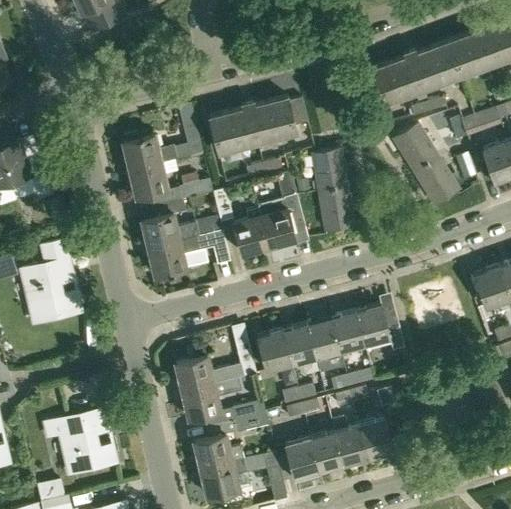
[(118,0),(74,0),(80,12),(89,32),(126,16),(118,0)]
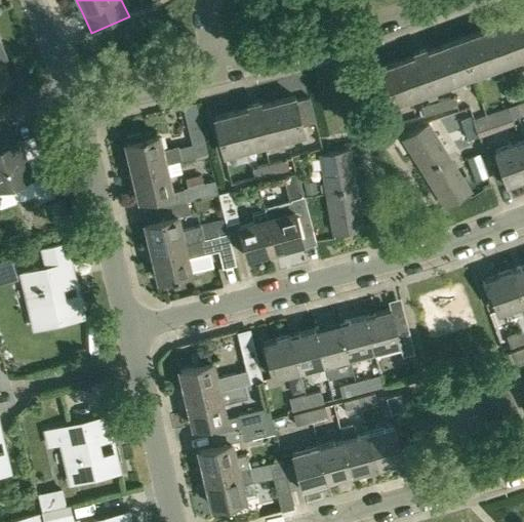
[(523,17),(458,42),(472,78),(523,57),(523,17)]
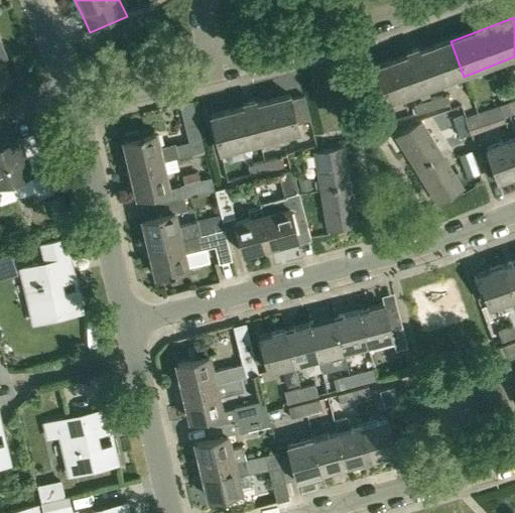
[(451,41),(374,71),(387,105),(464,77),(451,41)]
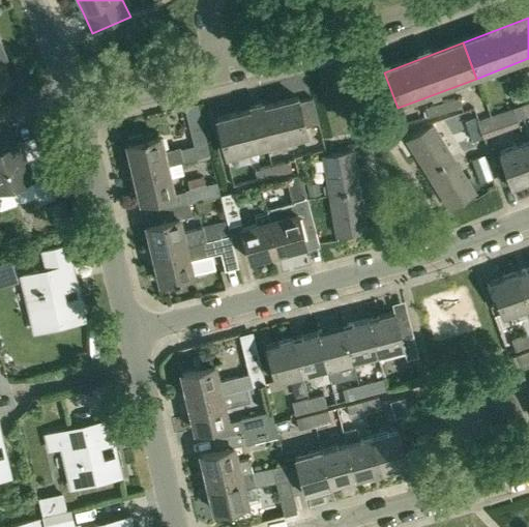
[(516,90),(519,99),(527,96),(524,87),(516,90)]
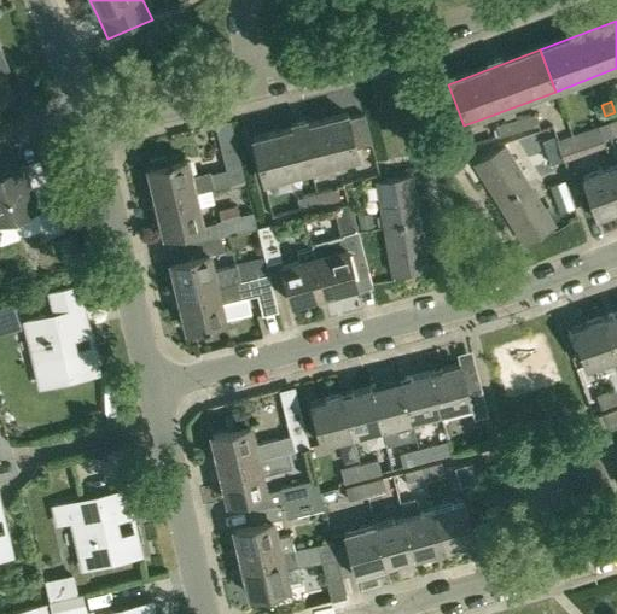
[(595,120),(605,116),(601,105),(592,109),(595,120)]
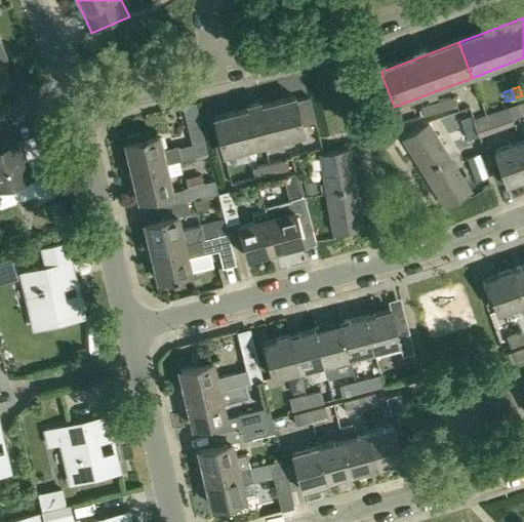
[(445,101),(448,111),(456,109),(453,98),(445,101)]
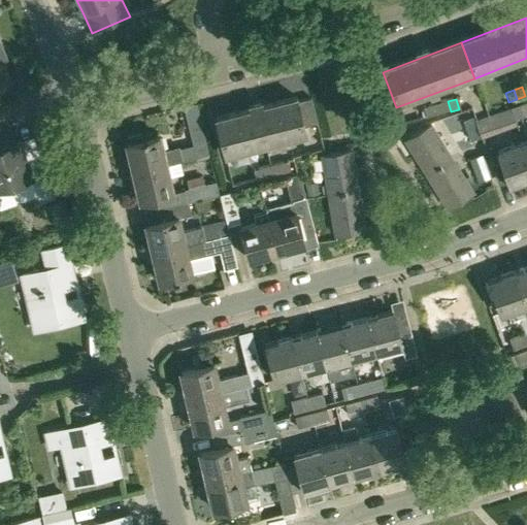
[(296,100),(255,111),(215,122),(224,158),(305,137),(303,129),(316,126),(309,101),(297,104),(296,100)]
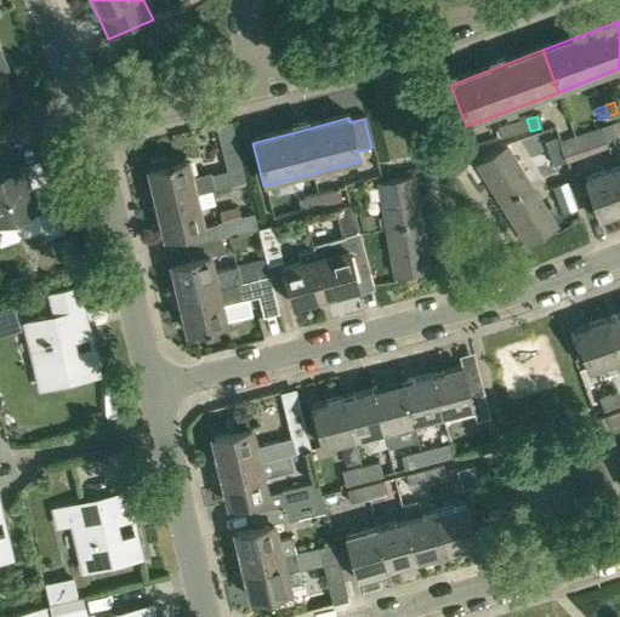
[(519,135),(530,131),(527,119),(516,123),(519,135)]
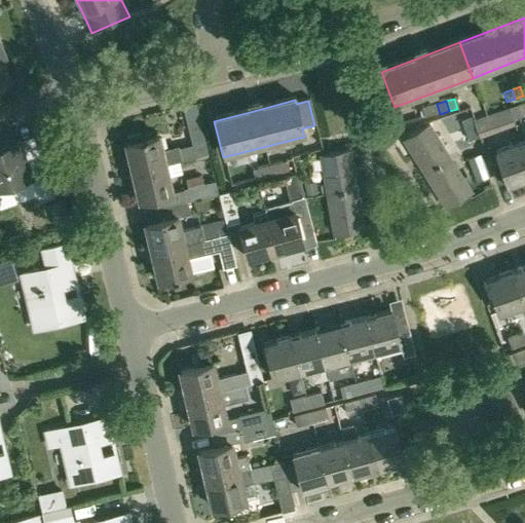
[(428,106),(432,116),(440,114),(437,104),(428,106)]
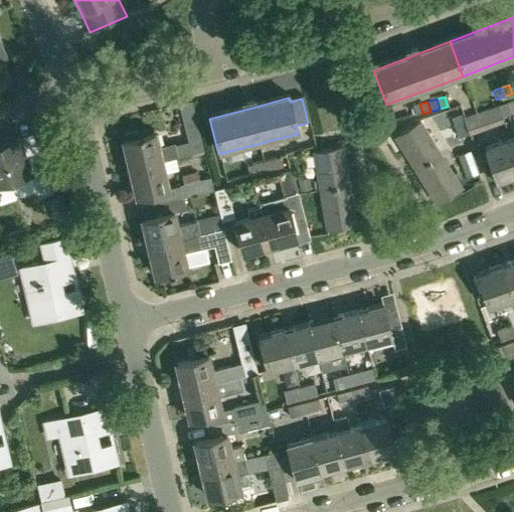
[(413,116),(422,114),(419,104),(411,107),(413,116)]
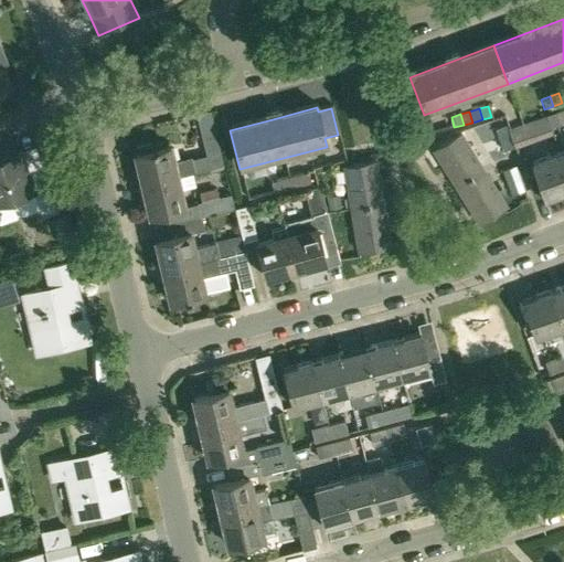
[(513,150),(514,154),(552,140),(549,129),(545,119),(507,133),(509,139),(513,150)]
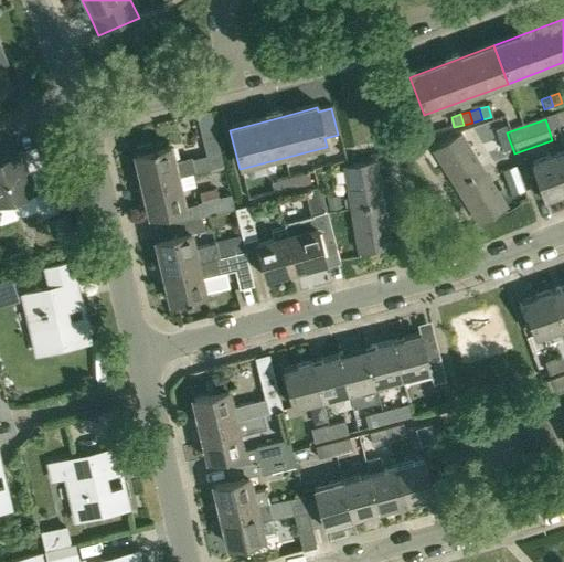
[(135,149),(137,156),(135,157),(141,187),(177,179),(208,171),(209,171),(221,168),(223,168),(214,134),(200,137),(205,158),(173,166),(169,148),(149,152),(148,147),(135,149)]
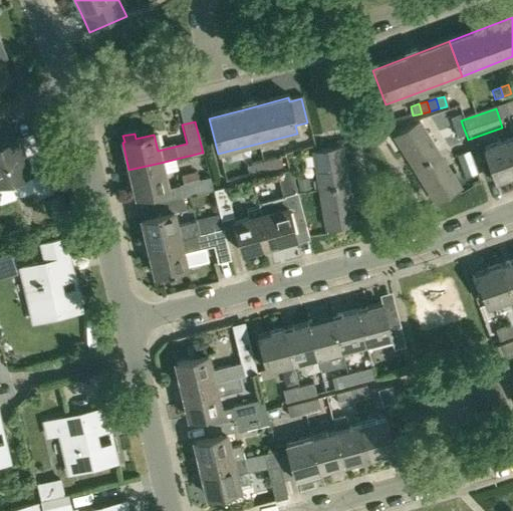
[(414,173),(439,157),(418,123),(393,140),(414,173)]
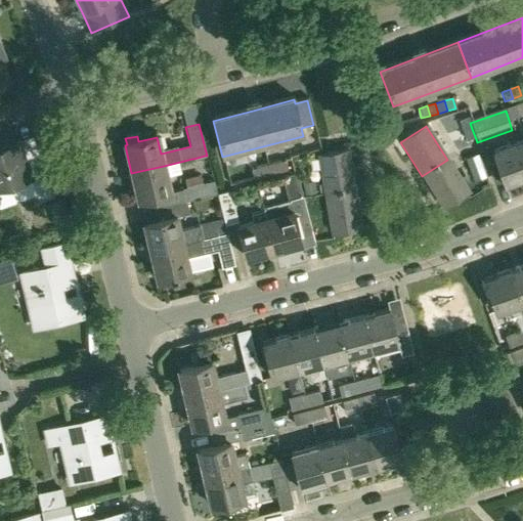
[(467,143),(476,139),(472,129),(463,132),(467,143)]
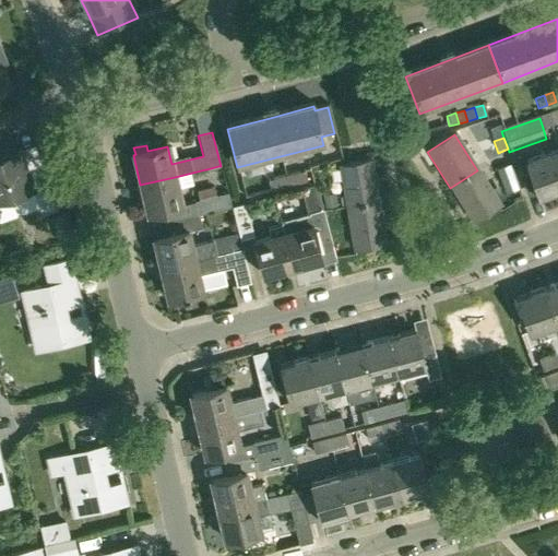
[(538,199),(539,198),(542,203),(557,198),(556,192),(557,191),(557,166),(553,153),(525,163),(538,199)]
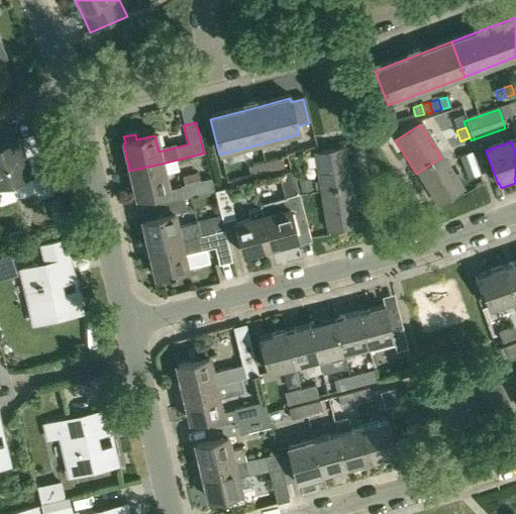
[(53,196),(38,158),(25,163),(19,143),(0,150),(0,189),(29,178),(38,201),(53,196)]
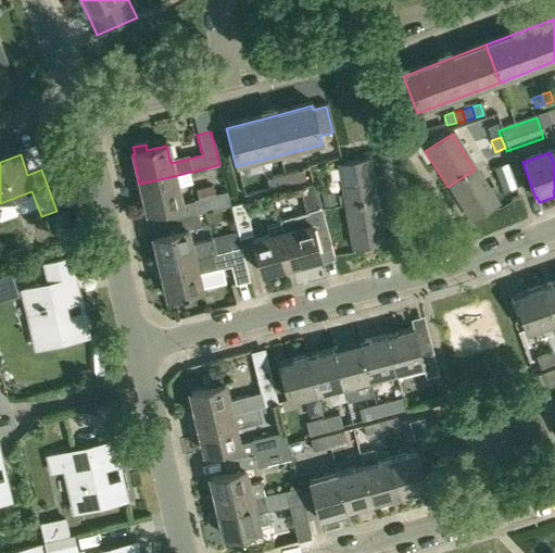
[(345,209),(376,203),(368,162),(338,167),(345,209)]
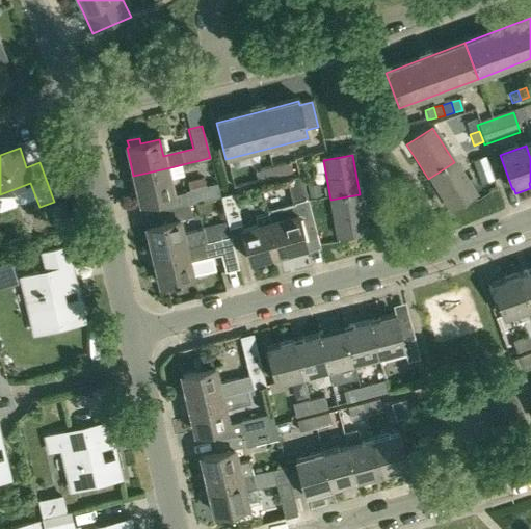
[(472,163),(476,175),(488,169),(484,159),(472,163)]
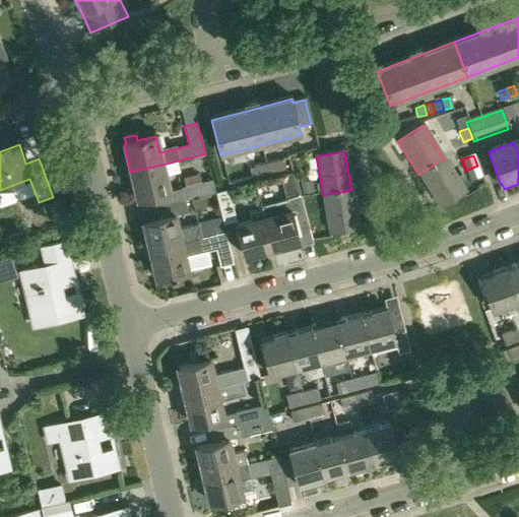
[(444,158),(418,175),(440,208),(465,192),(444,158)]
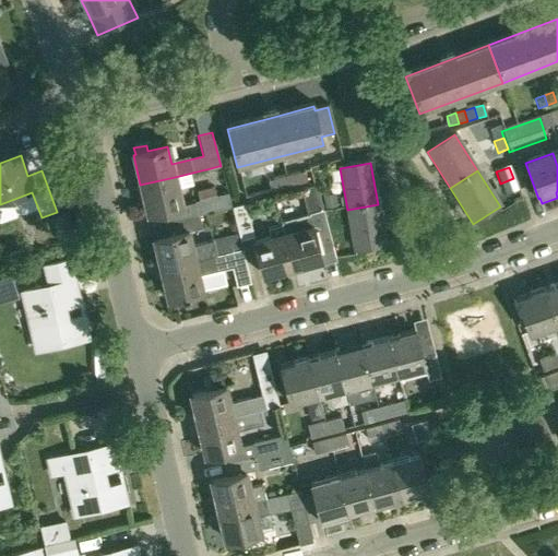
[(295,175),(297,186),(306,182),(304,173),(295,175)]
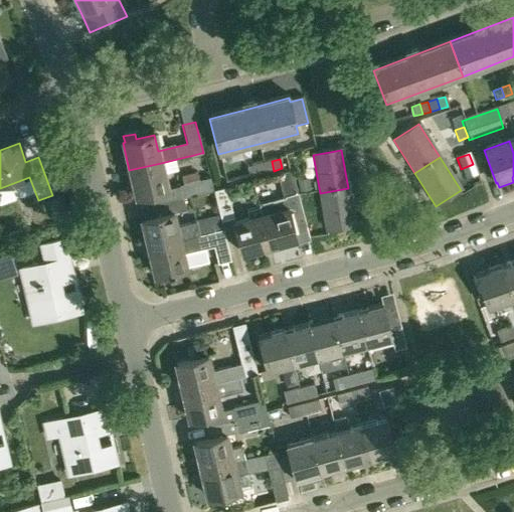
[(266,173),(274,171),(272,161),(263,163),(266,173)]
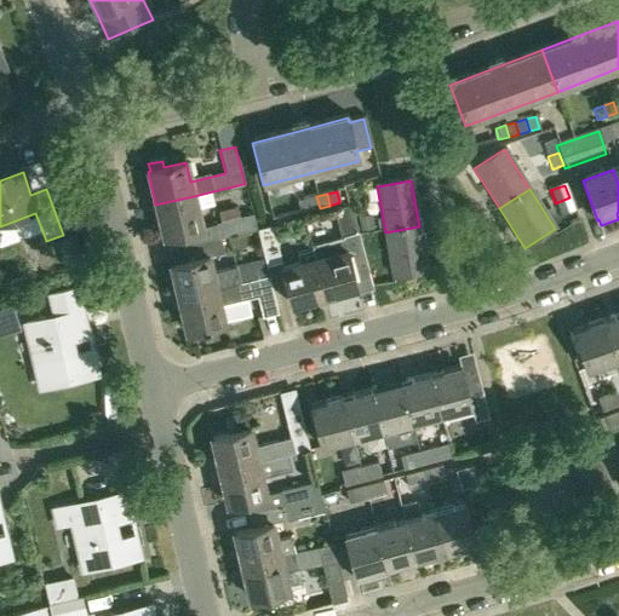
[(201,229),(194,196),(155,205),(164,239),(165,239),(201,230),(201,229)]
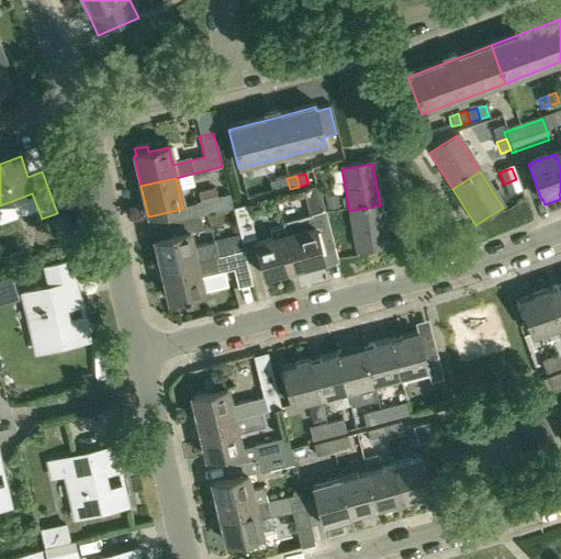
[(278,180),(280,191),(290,189),(287,178),(278,180)]
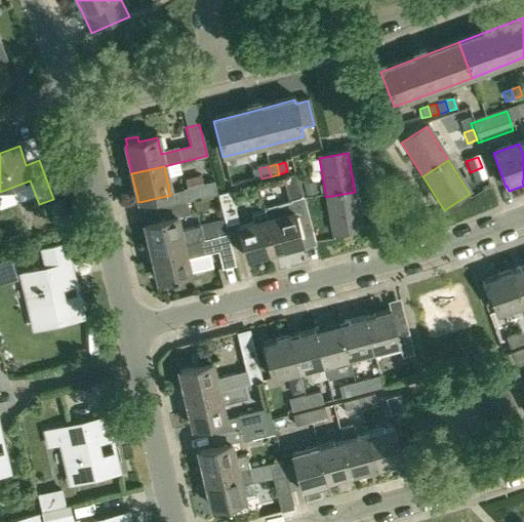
[(253,181),(262,178),(259,168),(250,170),(253,181)]
